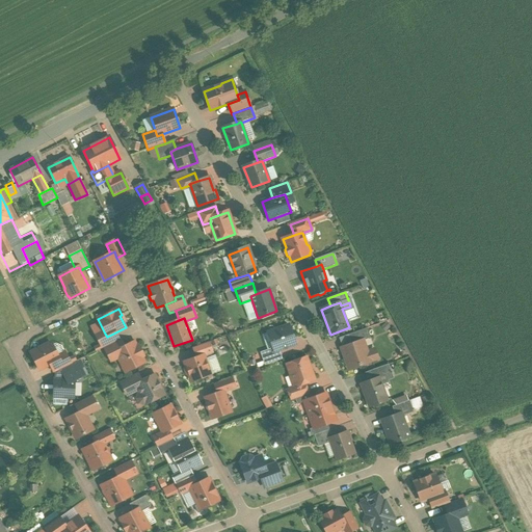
[(289,325),(268,334),(274,351),(280,350),(295,344),(289,325)]
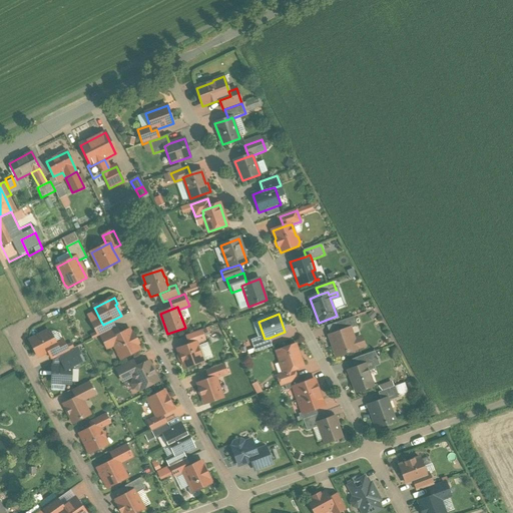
[(354,317),(338,323),(341,332),(350,329),(358,326),(354,317)]
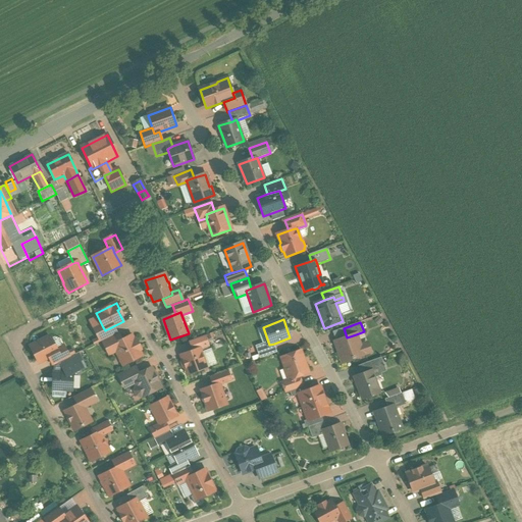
[(105,330),(103,327),(95,331),(101,343),(102,342),(117,333),(113,326),(105,330)]
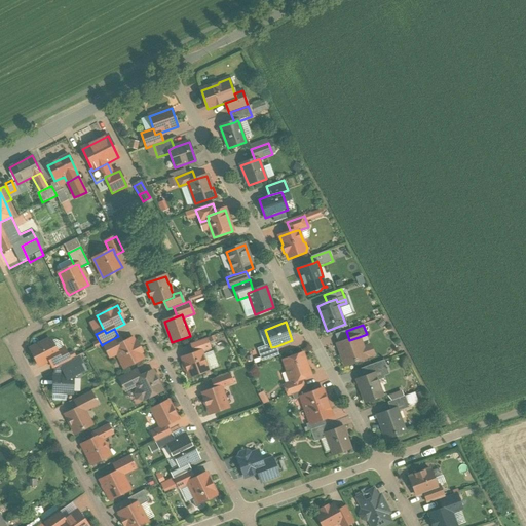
[(118,336),(103,344),(110,357),(117,352),(114,347),(122,343),(119,336),(118,336)]
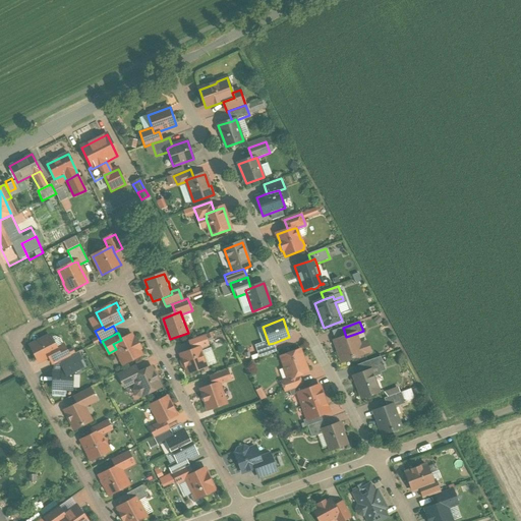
[(346,337),(335,341),(342,362),(362,355),(355,334),(346,337)]
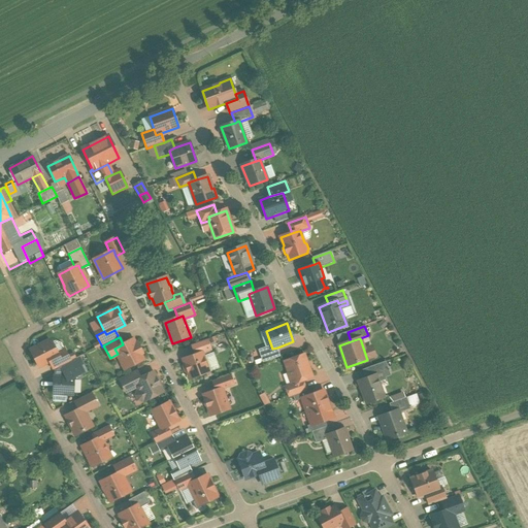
[(207,339),(192,345),(195,355),(202,353),(210,350),(207,339)]
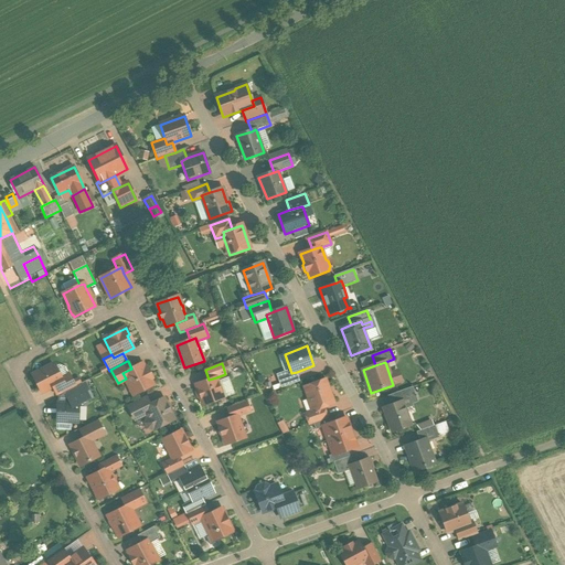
[(54,364),(33,375),(42,393),(53,387),(63,382),(61,379),(54,364)]
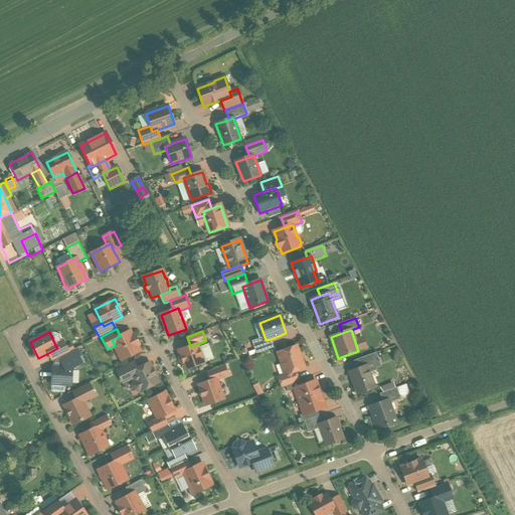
[(120,336),(112,340),(115,345),(122,360),(139,351),(137,346),(139,345),(135,336),(132,337),(129,332),(120,336)]
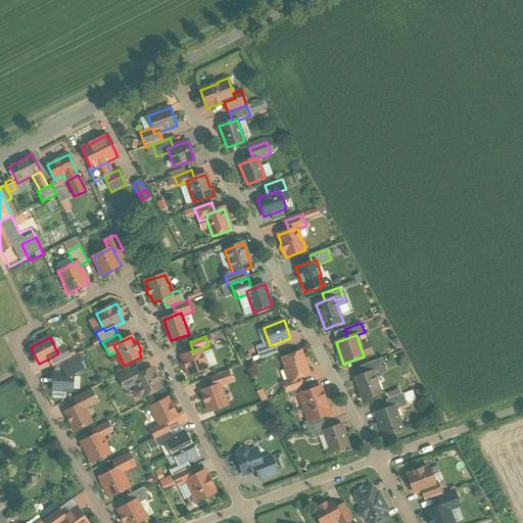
[(270,345),(256,349),(260,360),(278,353),(275,344),(270,345)]
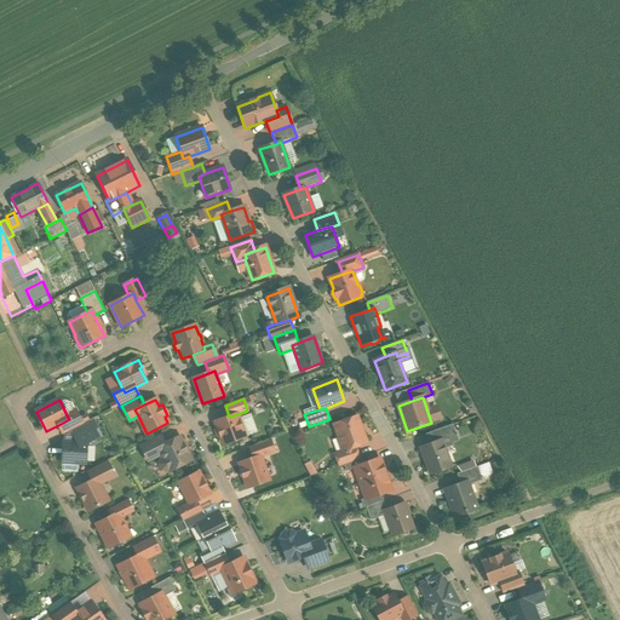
[(76,411),(67,415),(69,419),(58,425),(63,435),(82,425),(76,411)]
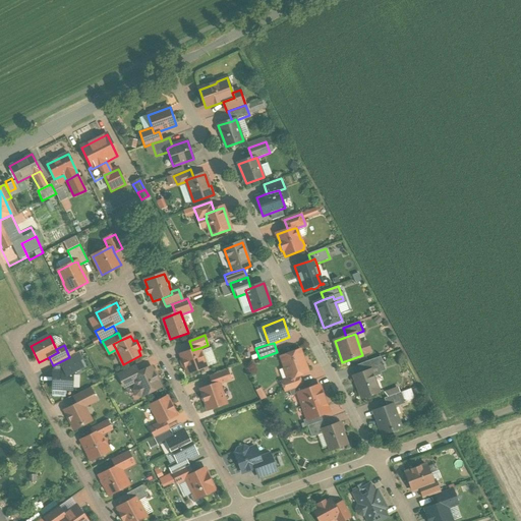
[(192,350),(181,354),(183,360),(181,361),(184,367),(185,366),(188,373),(206,367),(199,348),(192,350)]
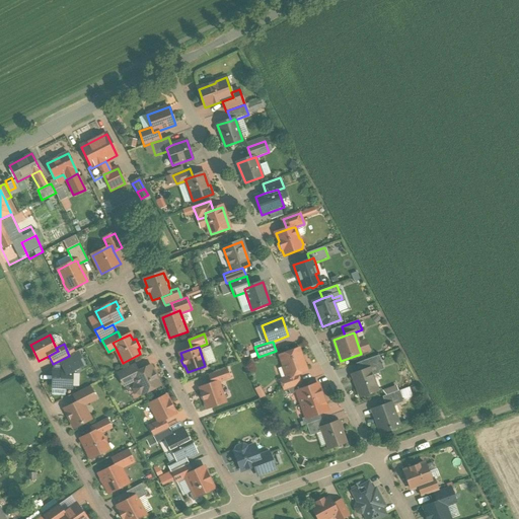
[(299,349),(280,356),(288,377),(288,378),(298,374),(307,371),(299,349)]
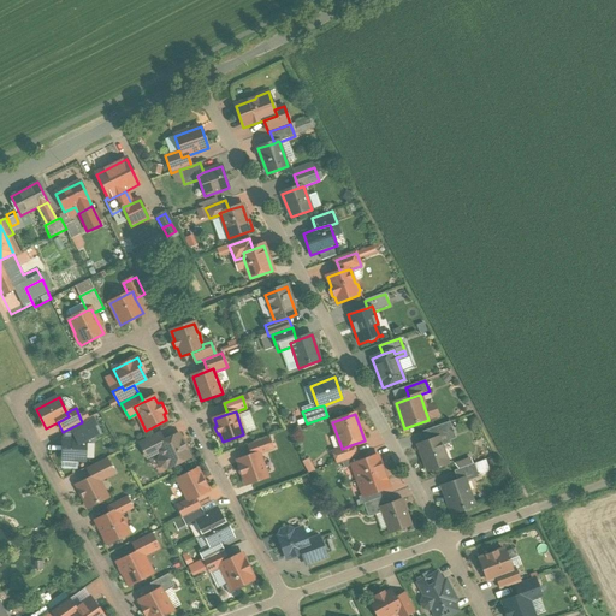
[(450,422),(428,430),(433,440),(438,438),(439,442),(455,436),(450,422)]
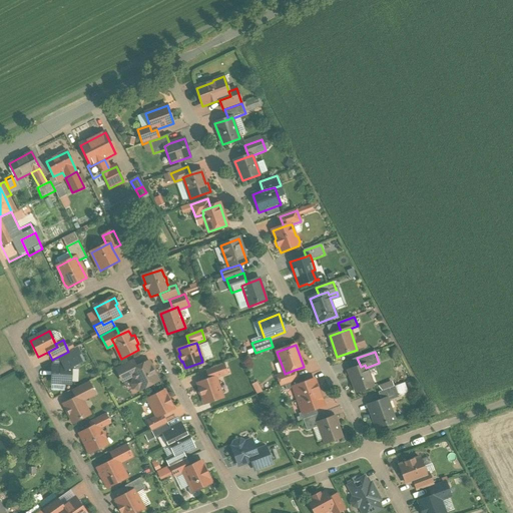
[(132,360),(116,369),(122,381),(133,376),(131,371),(136,369),(132,360)]
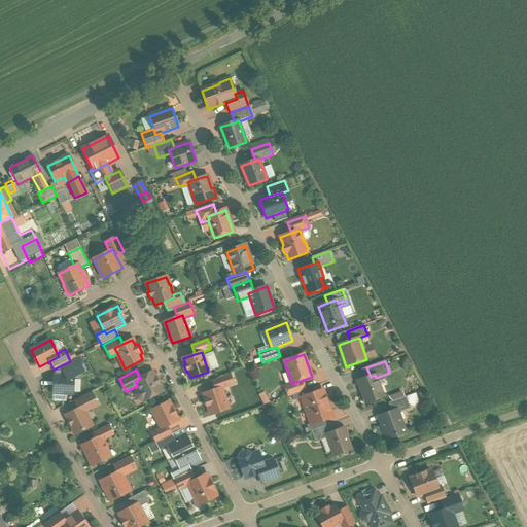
[(140,379),(135,381),(137,386),(139,391),(138,391),(137,395),(139,399),(142,400),(143,399),(144,400),(163,391),(152,372),(140,379)]
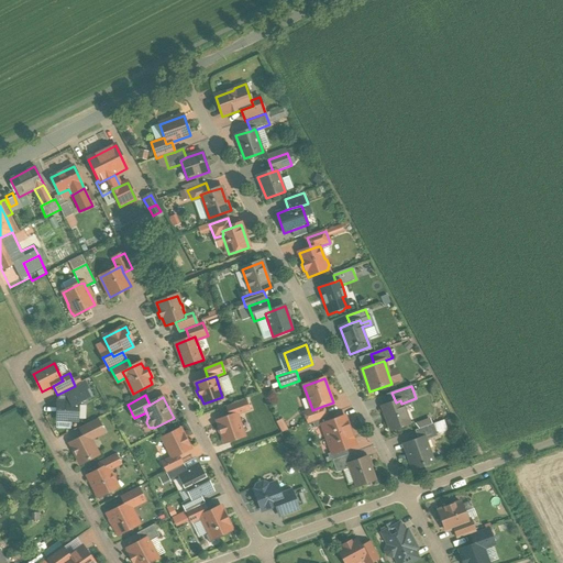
[(245,399),(227,406),(230,417),(236,415),(250,410),(245,399)]
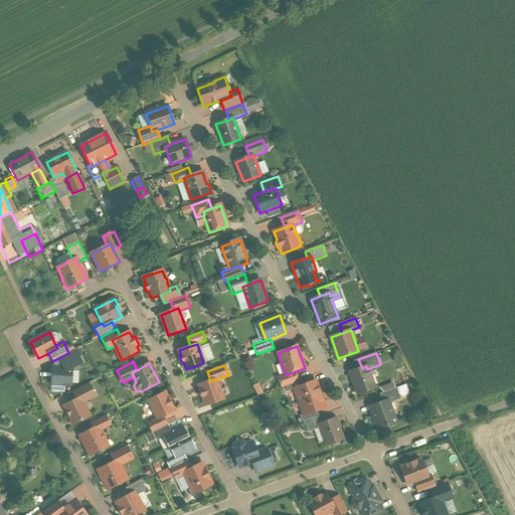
[(72,367),(53,366),(53,384),(72,384),(72,367)]
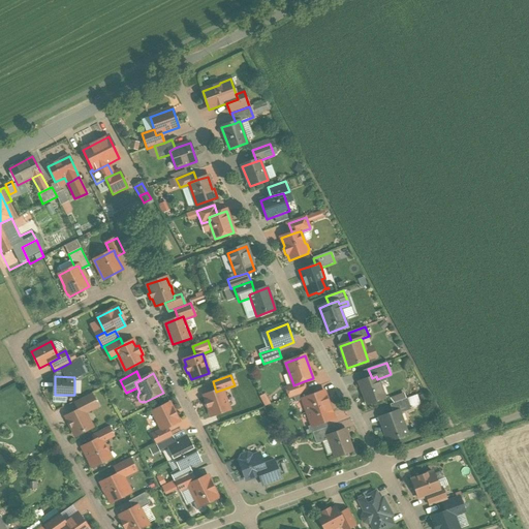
[(372,378),(359,382),(367,404),(384,398),(377,379),(376,376),(372,378)]
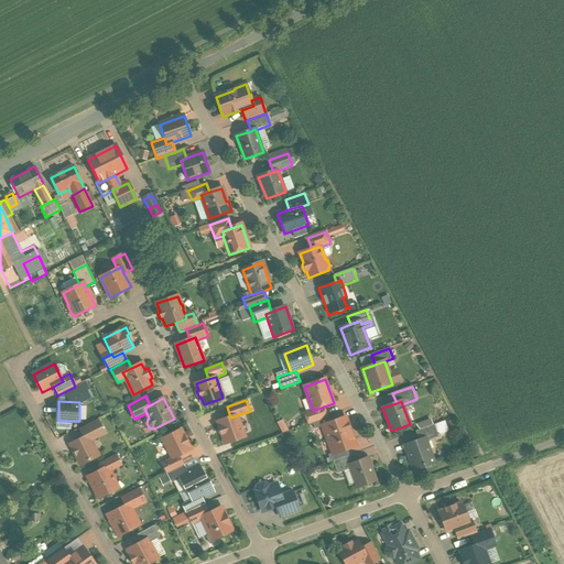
[(324,407),(313,411),(313,410),(304,413),(308,424),(313,422),(327,418),(324,407)]
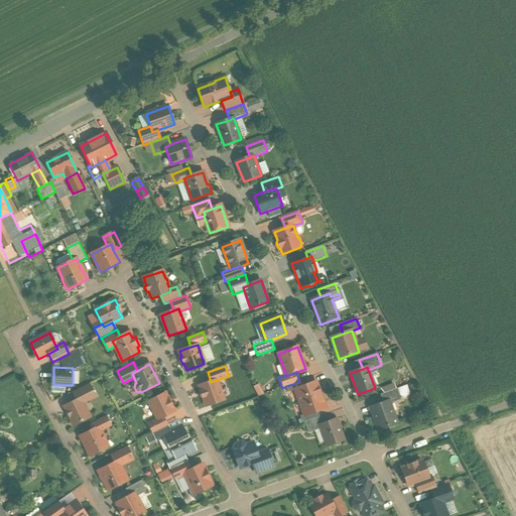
[(211,382),(200,386),(202,391),(201,392),(203,397),(204,398),(207,406),(224,400),(217,380),(211,382)]
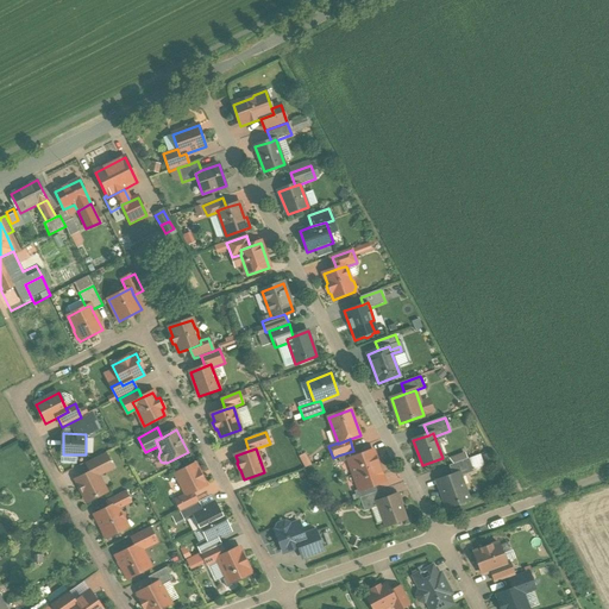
[(353,451),(338,456),(340,464),(349,460),(349,459),(356,457),(353,451)]
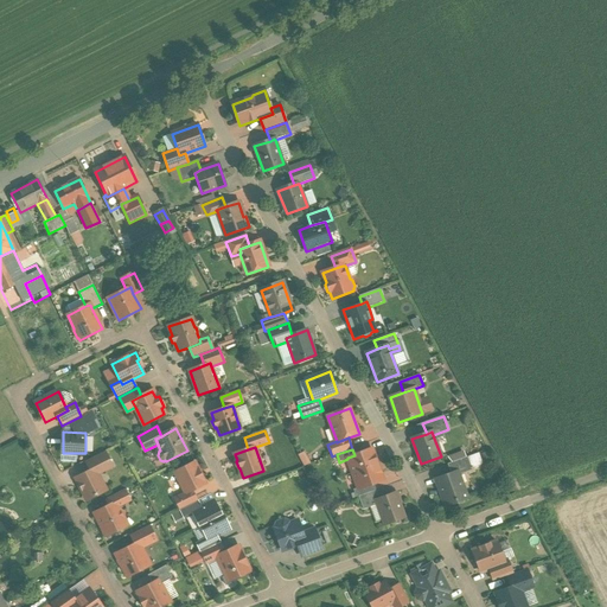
[(355,455),(347,458),(347,459),(353,473),(377,465),(372,449),(355,455)]
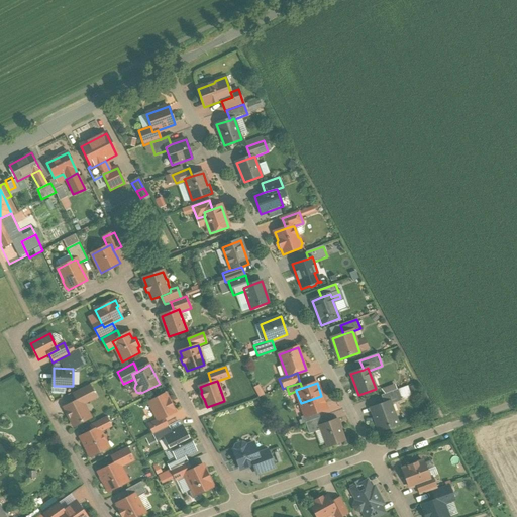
[(89,385),(73,393),(77,401),(81,399),(83,403),(95,397),(89,385)]
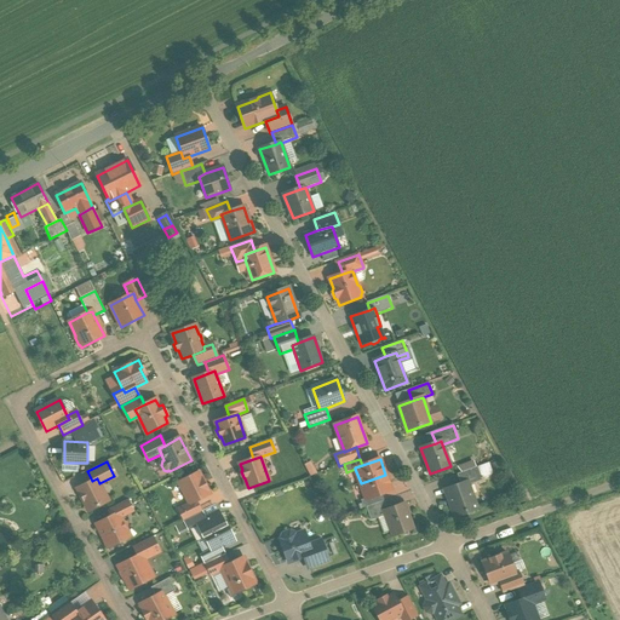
[(477,466),(457,475),(460,484),(466,482),(468,486),(482,481),(477,466)]
